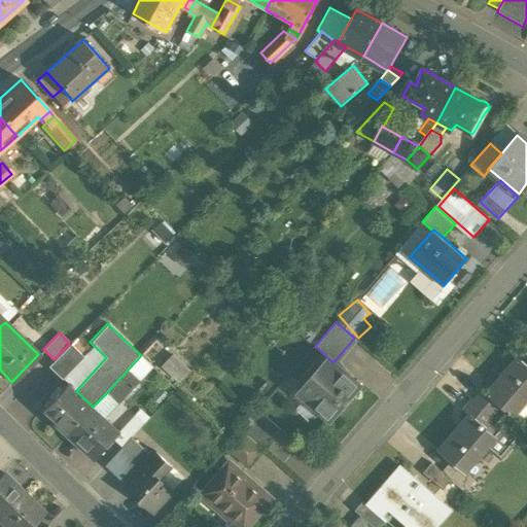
[(54,359),(46,366),(59,380),(82,357),(69,344),(54,359)]
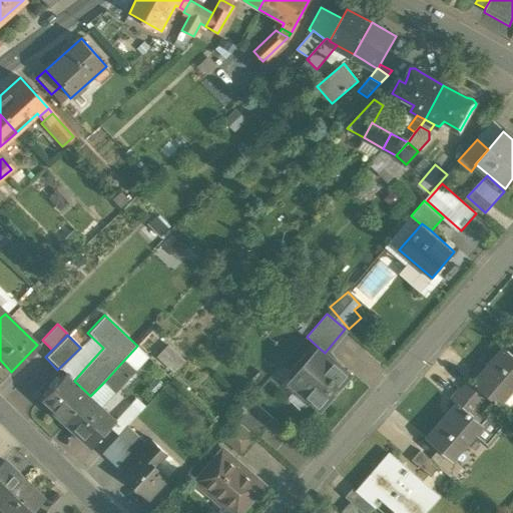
[(319,348),(290,381),(324,410),(353,377),(325,353),(319,348)]
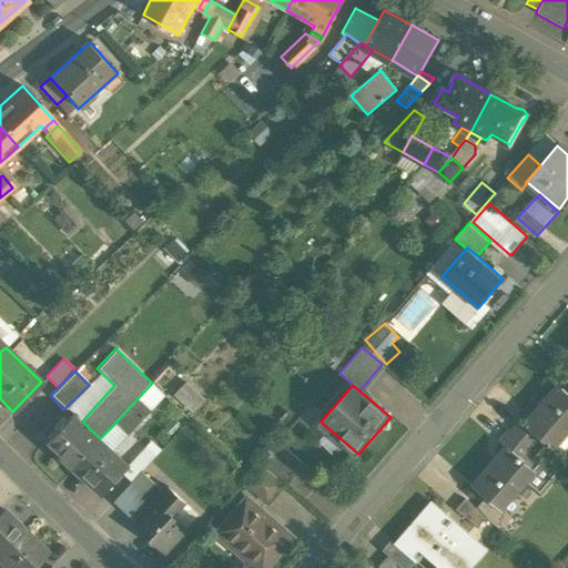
[(567,393),(559,385),(526,424),(543,438),(556,449),(567,436),(567,393)]
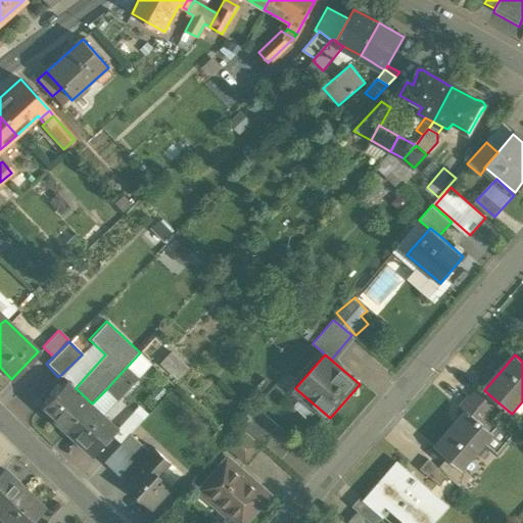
[(127,367),(106,389),(117,399),(139,378),(127,367)]
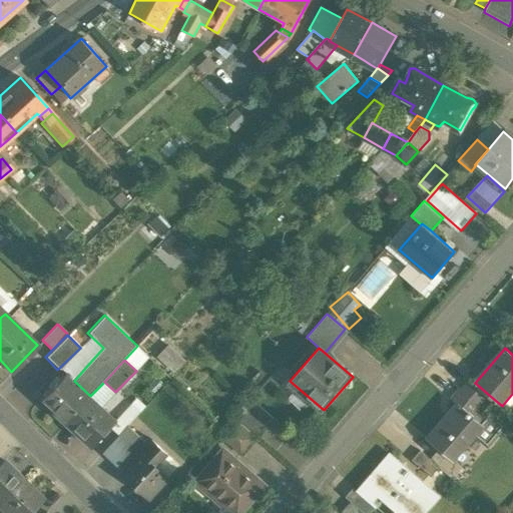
[(74,381),(64,373),(39,398),(66,423),(90,396),(74,381)]
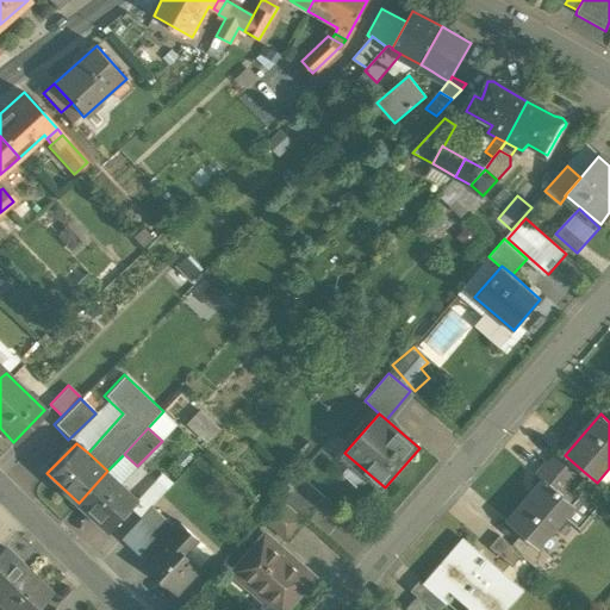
[(565,455),(559,449),(547,464),(571,484),(583,471),(565,455)]
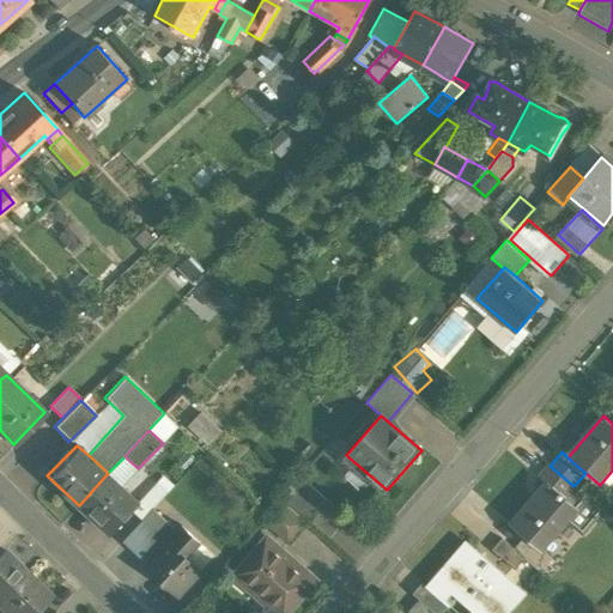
[(138,468),(125,456),(108,473),(122,486),(138,468)]
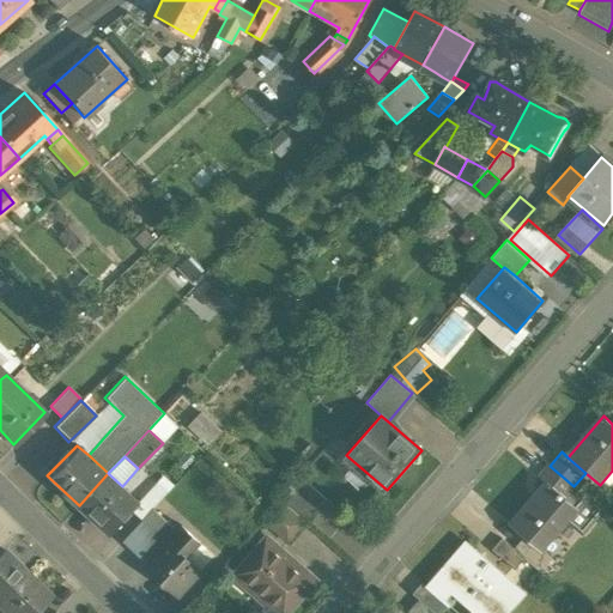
[(550,466),(548,465),(539,477),(546,483),(547,483),(577,508),(586,497),(574,486),(550,466)]
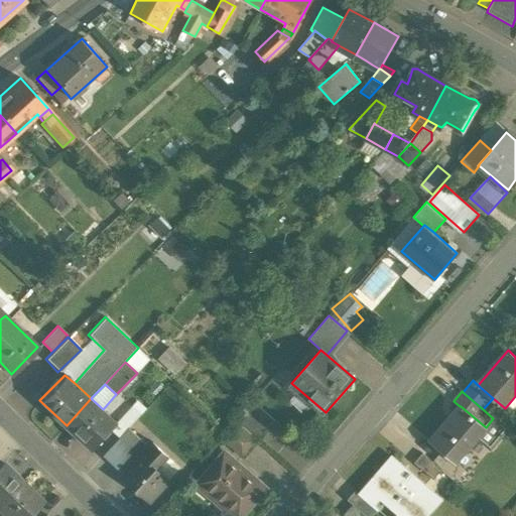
[(103,409),(91,398),(67,425),(94,450),(112,430),(118,423),(117,422),(103,409)]
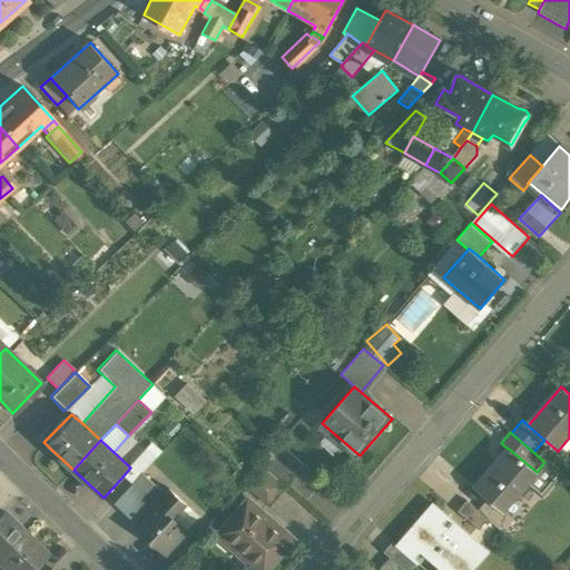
[(304,464),(281,443),(262,464),(263,467),(262,468),(283,487),(304,464)]
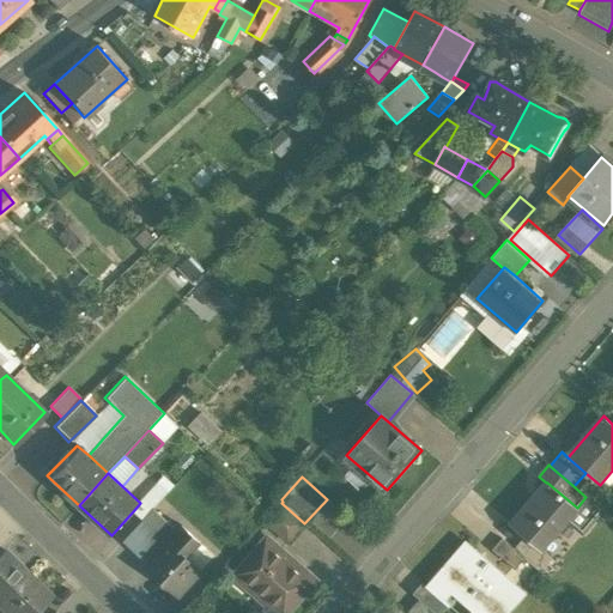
[(157,481),(139,502),(140,503),(133,511),(143,520),(168,492),(157,481)]
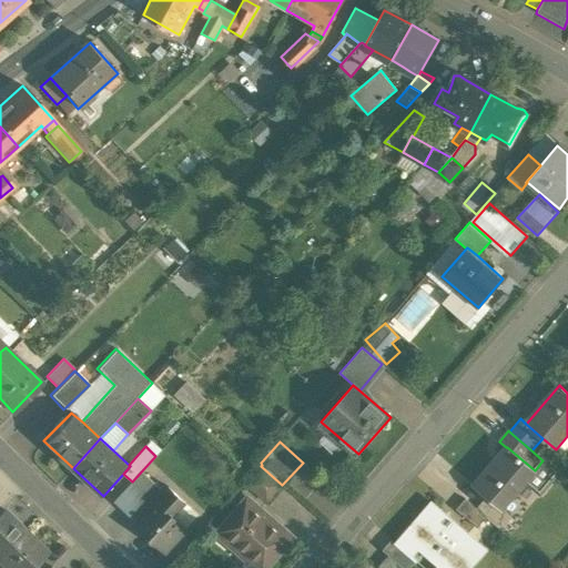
[(506,447),(474,486),(486,497),(501,510),(503,509),(503,508),(503,507),(526,480),(535,470),(507,447),(506,447)]
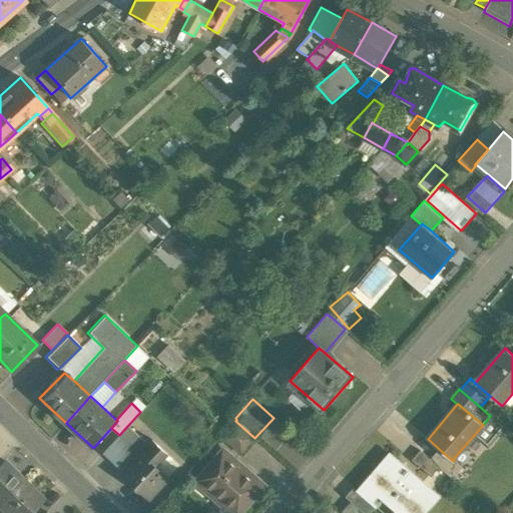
[(502,427),(490,416),(483,425),(475,434),(487,445),(502,427)]
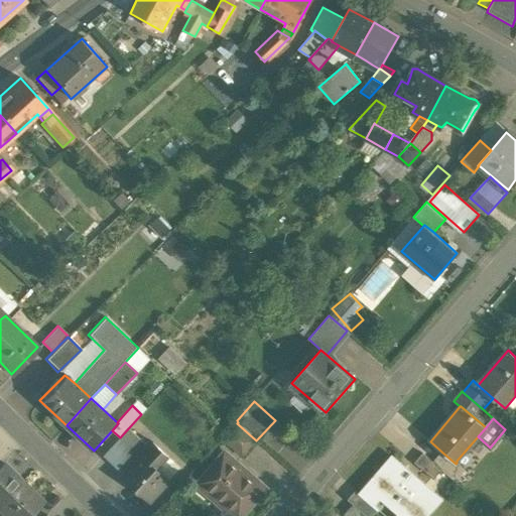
[(256,440),(237,423),(224,438),(243,456),(256,440)]
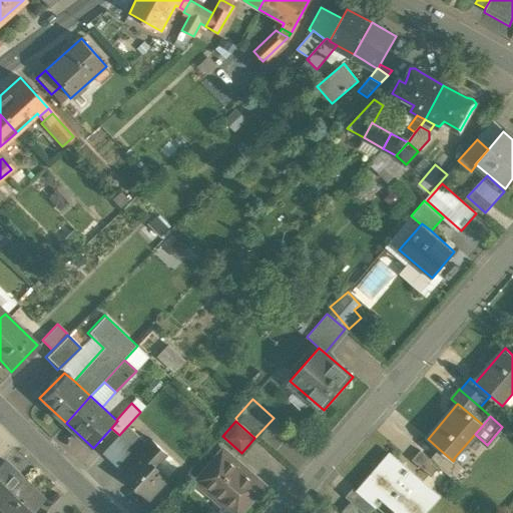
[(166,452),(151,439),(140,452),(142,454),(143,453),(155,464),(166,452)]
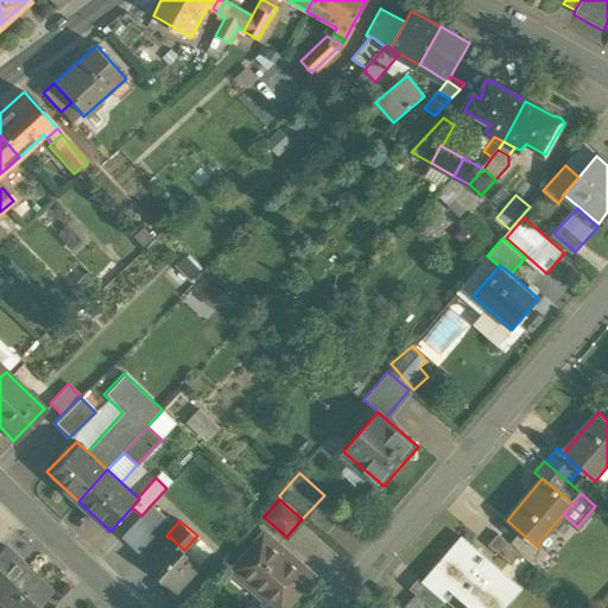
[(537,546),(520,532),(510,544),(520,553),(537,568),(549,553),(538,545),(537,546)]
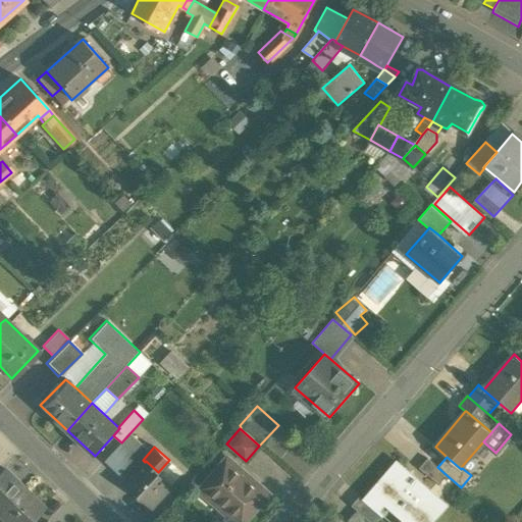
[(437,467),(427,458),(418,468),(437,485),(447,475),(437,467)]
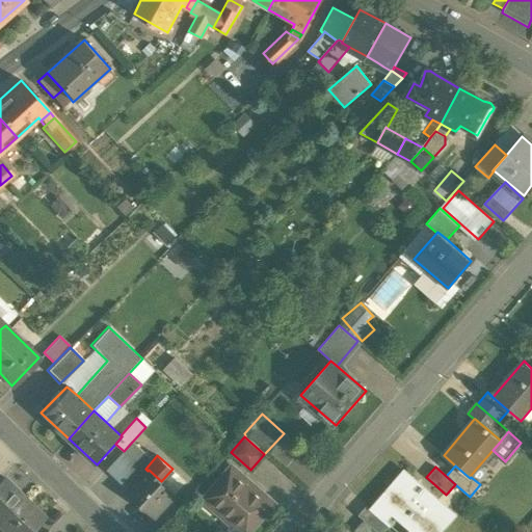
[(232,468),(205,499),(242,531),(247,531),(272,503),(232,468)]
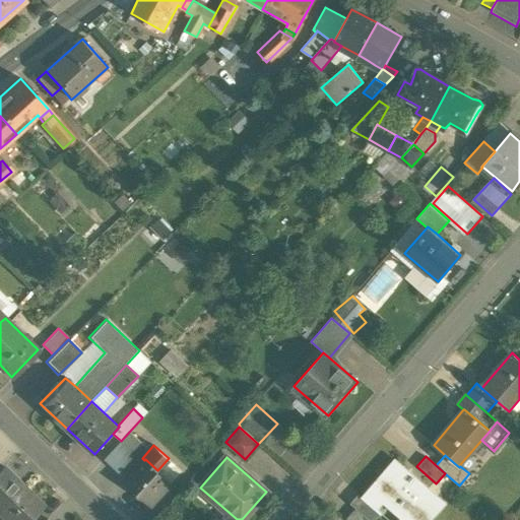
[(157,470),(145,459),(144,460),(124,482),(151,506),(172,482),(157,470)]
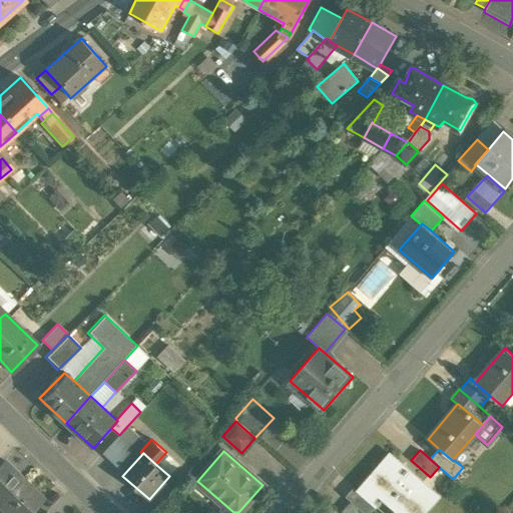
[(391,455),(359,492),(371,503),(378,494),(399,512),(421,512),(437,495),(391,455)]
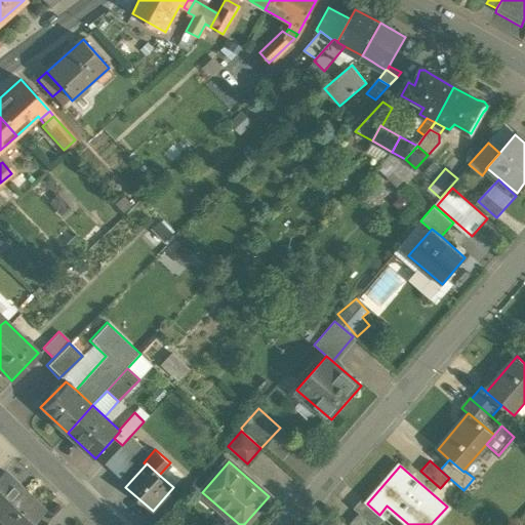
[(0,515),(24,490),(3,470),(0,473),(0,515)]
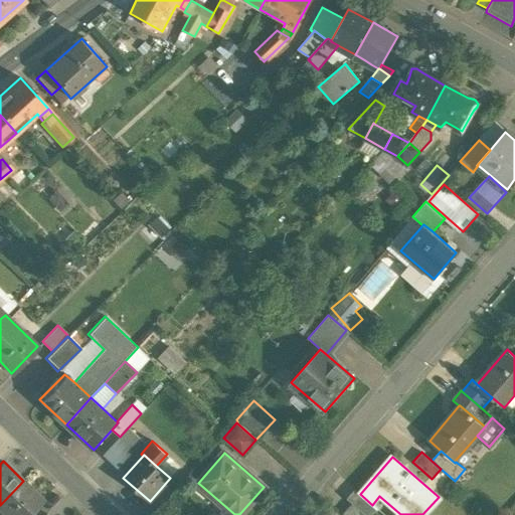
[(23,481),(0,505),(0,510),(4,514),(29,514),(43,501),(23,481)]
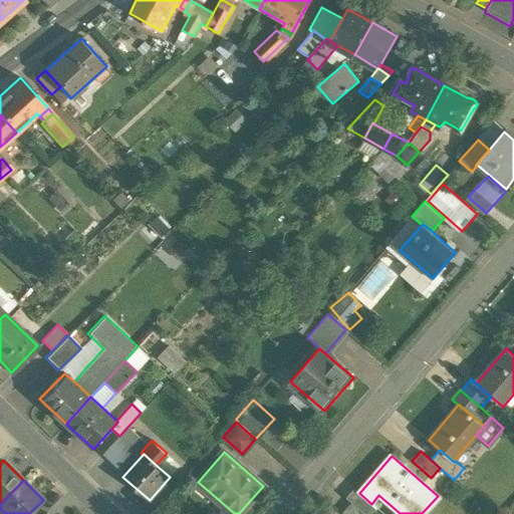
[(359,493),(354,489),(346,498),(363,513),(369,513),(375,507),(371,504),(359,493)]
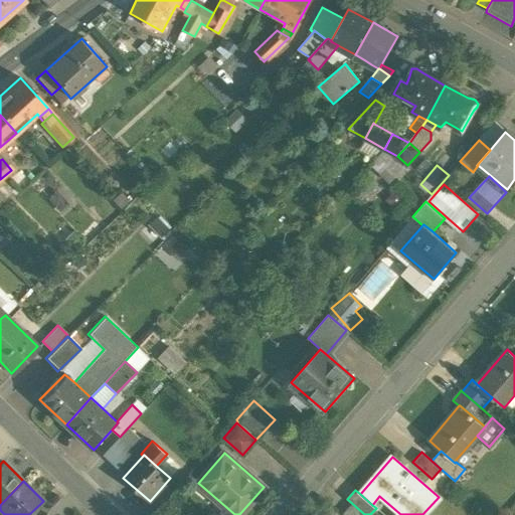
[(364,514),(352,504),(342,514),(364,514)]
